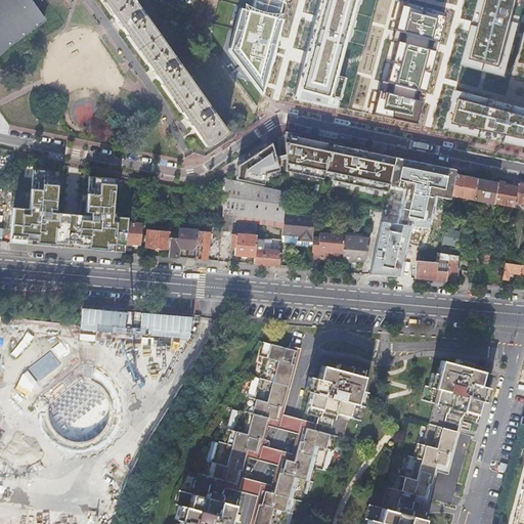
[(0,0),(0,54),(7,47),(45,20),(30,0),(0,0)]
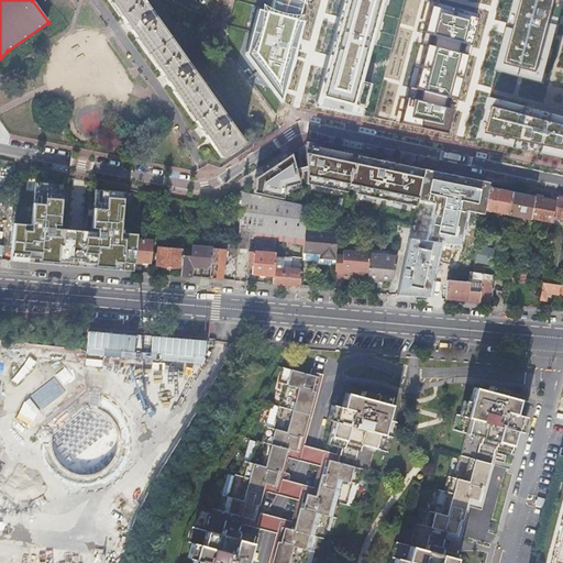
[(194,120),(221,158),(242,144),(141,0),(109,0),(123,19),(157,67),(194,120)]
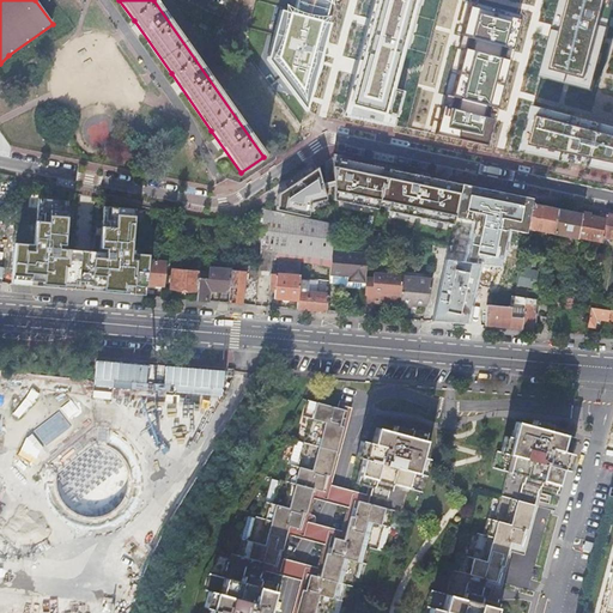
[(297,0),(295,14),(280,10),(267,59),(304,109),(329,23),(323,22),(329,0),(333,0),(335,0),(297,0)]
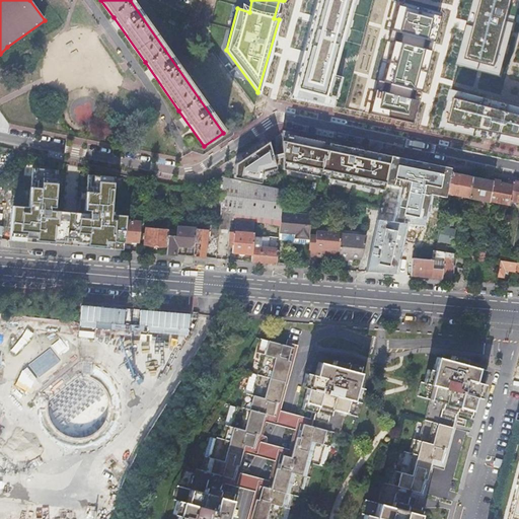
[(353,0),(318,0),(295,94),(335,104),(341,77),(335,76),(353,0)]
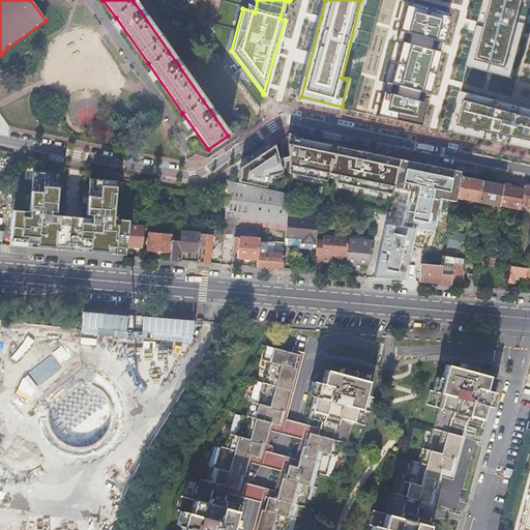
[(509,81),(529,0),(484,0),(467,70),(509,81)]
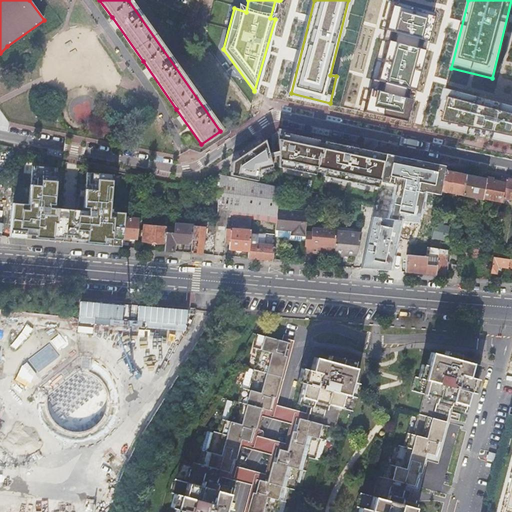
[(407,121),(434,13),(391,3),(364,110),(407,121)]
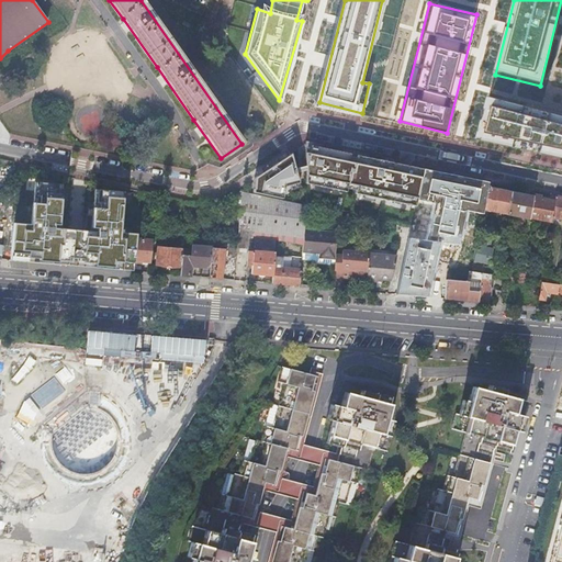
[(561,119),(491,101),(480,144),(561,159),(561,119)]
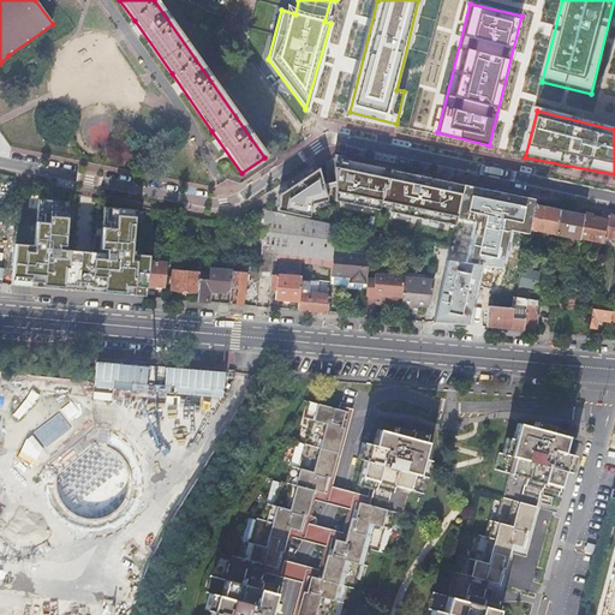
[(455,219),(463,186),(333,157),(334,201),(454,226),(455,219)]
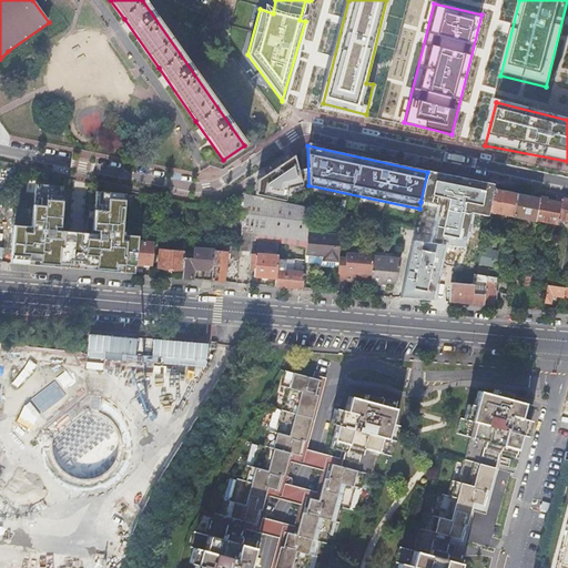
[(301,184),(294,155),(255,180),(255,196),(285,202),(286,190),(301,184)]
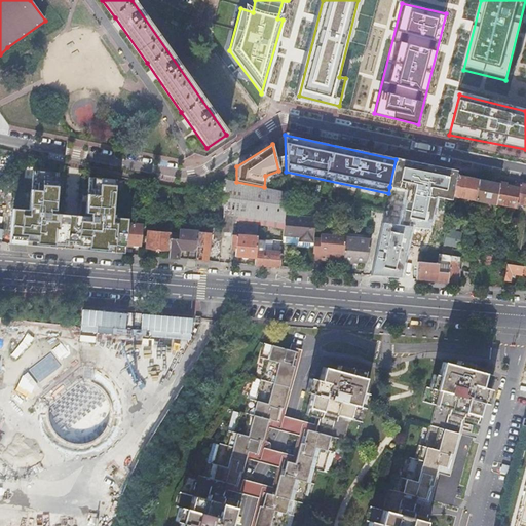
[(456,172),(396,159),(389,187),(405,190),(397,225),(382,222),(371,275),(400,277),(411,227),(427,229),(435,197),(451,200),(452,196),(456,176),(456,172)]
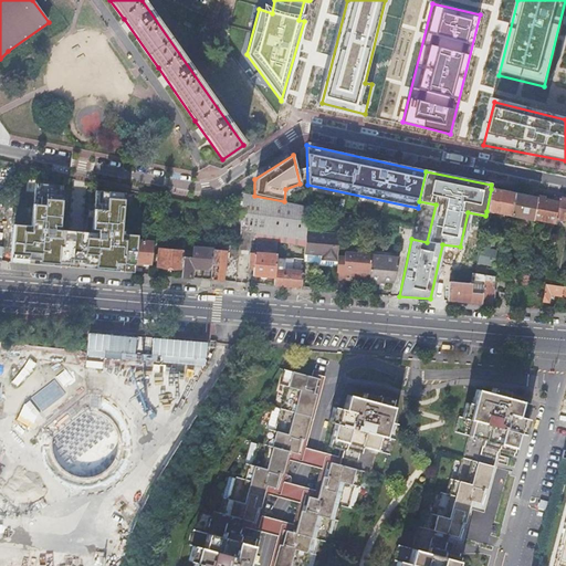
[(13,226),(11,263),(70,268),(134,273),(135,263),(137,242),(137,237),(123,234),(123,231),(121,231),(124,194),(95,191),(92,233),(60,231),(63,187),(34,185),(31,227),(13,226)]
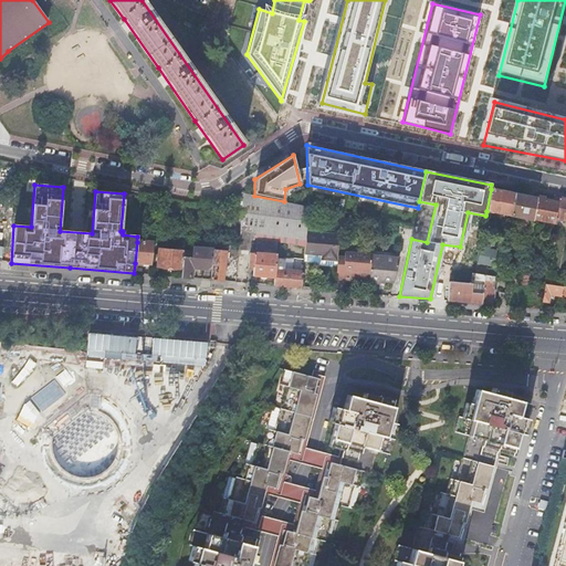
[(486,211),(511,217),(515,195),(503,192),(491,189),(486,211)]
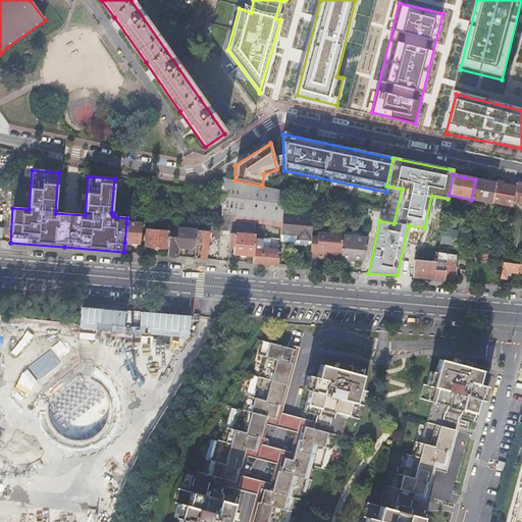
[(496,180),(496,178),(497,176),(492,175),(488,174),(487,177),(485,178),(482,178),(482,180),(475,179),(471,200),(491,204),(491,202),(496,180)]
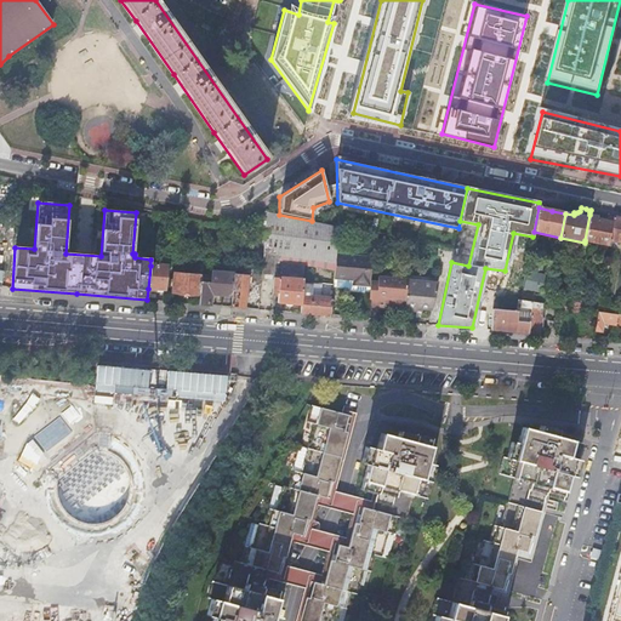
[(337,248),(339,227),(312,221),(279,215),(261,210),(256,232),(258,233),(265,234),(263,255),(263,258),(261,278),(274,279),(275,278),(277,271),(305,275),(306,267),(335,272),(335,271),(336,255),(337,248)]
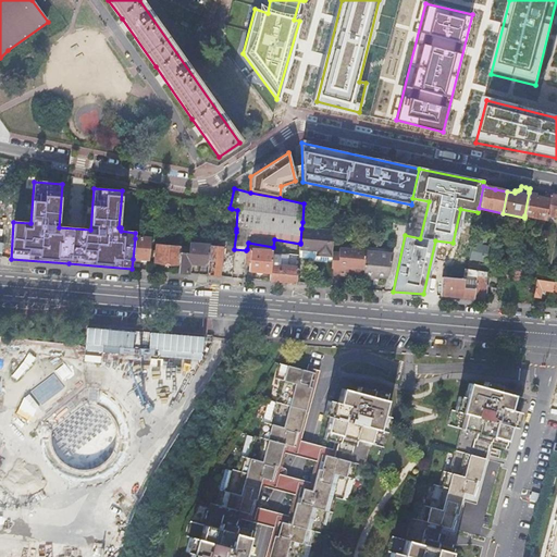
[(540,195),(529,193),(524,215),(545,220),(546,219),(549,197),(540,195)]
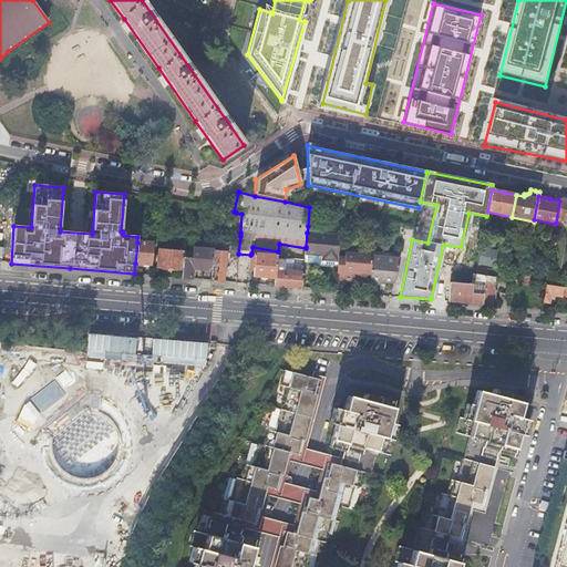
[(566,199),(560,198),(559,200),(556,223),(558,223),(559,219),(566,220),(566,199)]
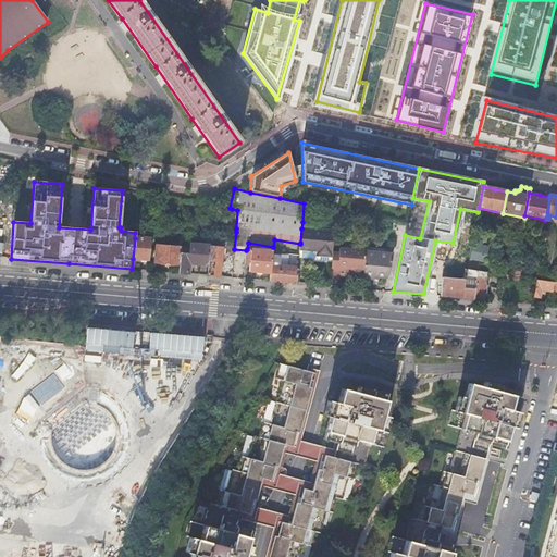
[(332,252),(334,232),(301,229),(300,243),(300,244),(299,255),(309,256),(309,261),(312,261),(317,261),(317,257),(332,258),(332,252)]
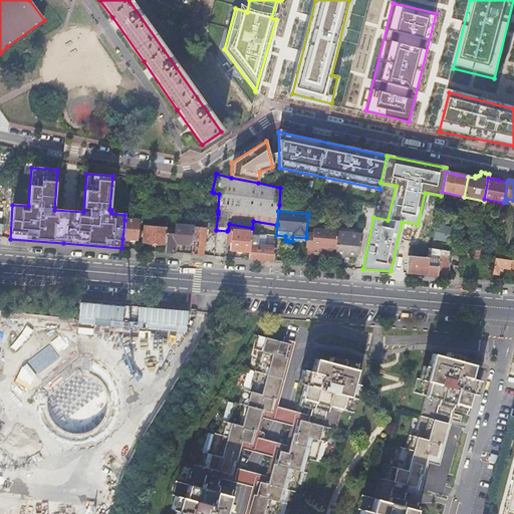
[(125,239),(138,240),(140,221),(124,220),(122,239),(125,239)]
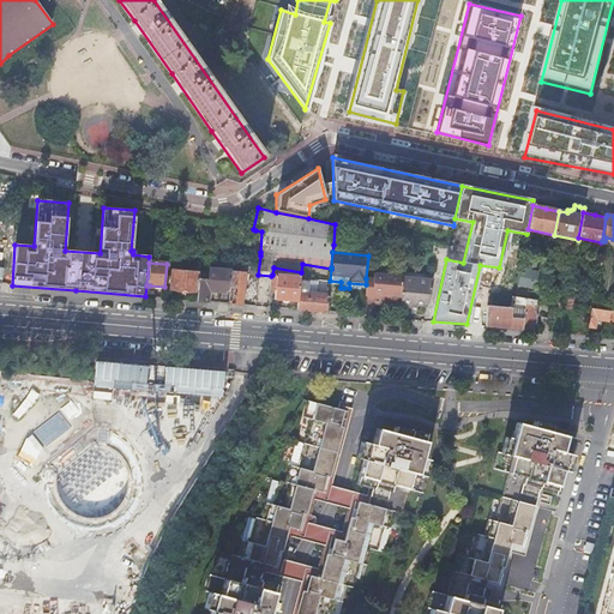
[(232,269),(232,271),(229,293),(228,305),(242,306),(246,272),(236,272),(236,269),(232,269)]
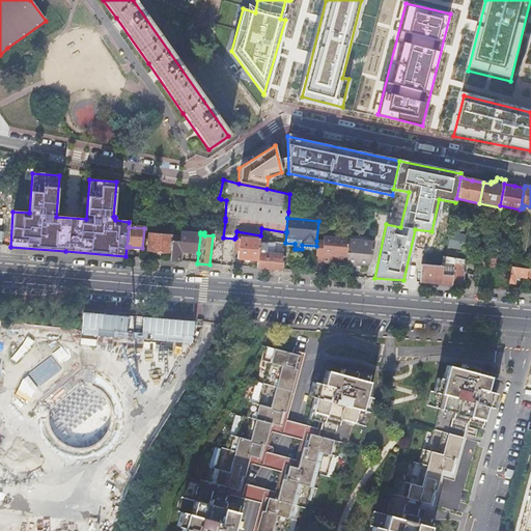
[(159,252),(170,253),(172,235),(172,234),(168,233),(168,236),(148,234),(147,251),(159,252)]
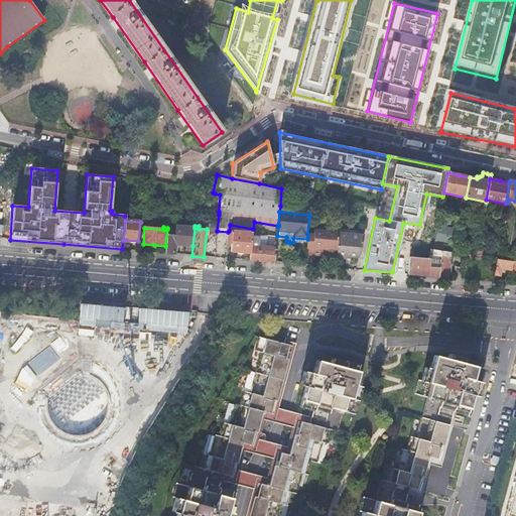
[(165,246),(165,253),(174,254),(175,247),(176,246),(177,245),(192,246),(195,228),(181,227),(181,231),(167,229),(165,246)]
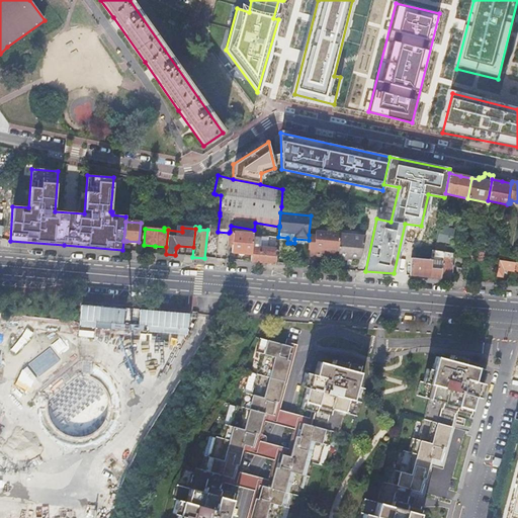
[(439,228),(437,240),(452,243),(454,231),(439,228)]
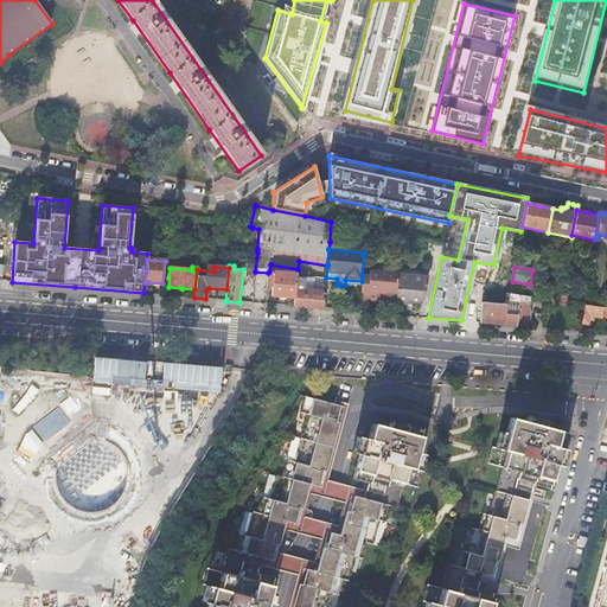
[(269,272),(268,273),(267,286),(273,287),(272,295),(279,296),(295,298),(296,278),(296,274),(269,272)]
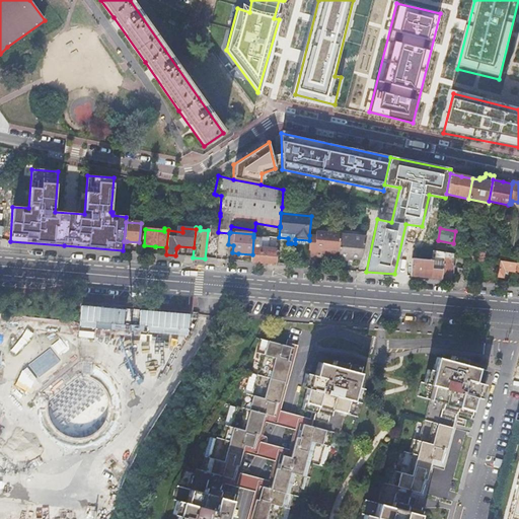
[(339,253),(341,235),(316,232),(316,236),(309,235),(309,240),(308,244),(307,261),(314,262),(314,254),(314,251),(322,252),(339,253)]
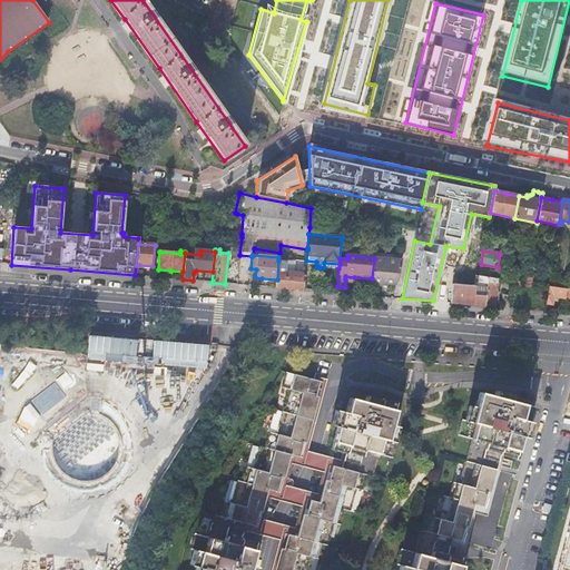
[(372,282),(371,285),(383,286),(383,283),(386,283),(397,284),(402,259),(374,258),(372,278),(372,282)]
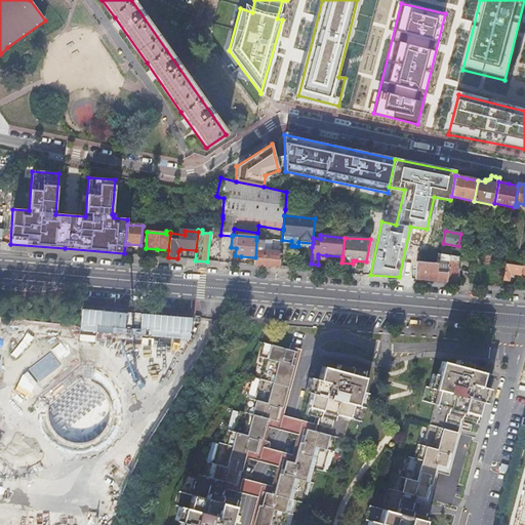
[(255,257),(254,266),(256,266),(280,268),(281,252),(263,251),(264,241),(256,240),(255,257)]
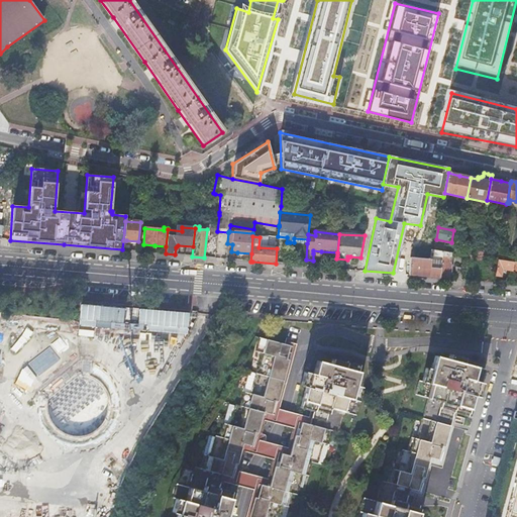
[(410,259),(409,275),(424,277),(440,278),(443,252),(433,251),(431,250),(430,260),(410,259)]
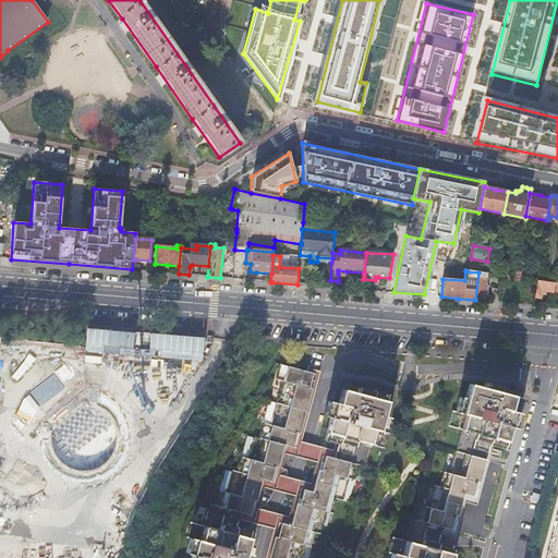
[(478,273),(475,300),(484,301),(485,294),(486,289),(488,290),(488,287),(486,286),(487,274),(478,273)]
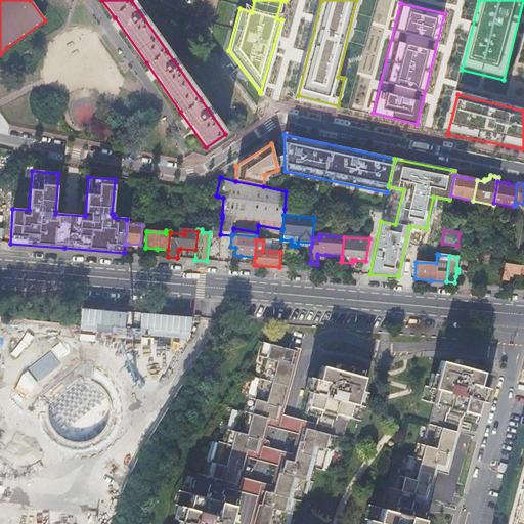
[(523,266),(506,264),(505,264),(501,280),(509,281),(510,273),(523,275),(523,266)]
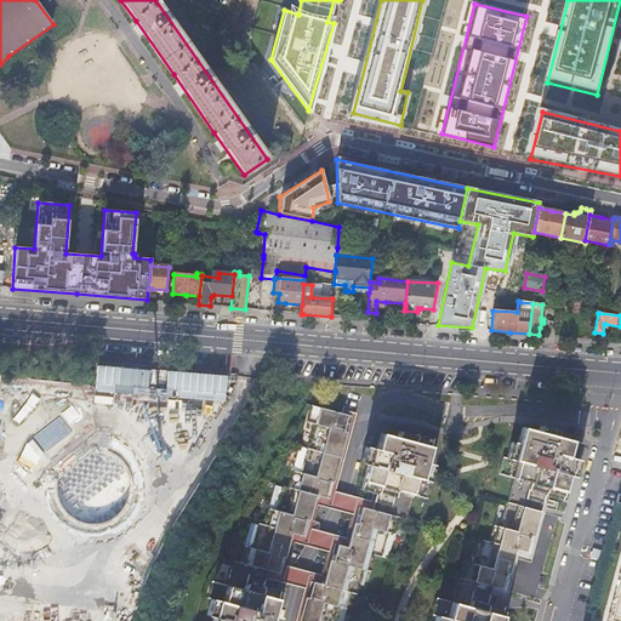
[(546,335),(554,336),(556,322),(547,320),(546,335)]
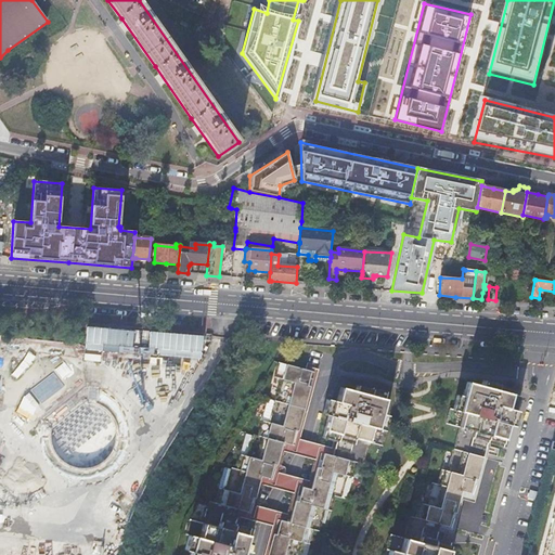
[(103,352),(203,358),(204,333),(88,325),(86,359),(103,360),(103,352)]
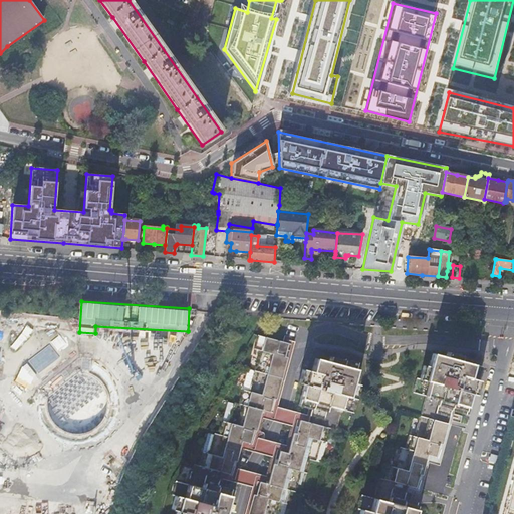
[(230,409),(226,422),(221,421),(217,435),(211,434),(206,454),(200,452),(196,466),(191,465),(186,480),(185,485),(172,482),(169,496),(172,496),(169,510),(174,511),(173,513),(229,513),(230,511),(225,509),(230,489),(217,486),(221,472),(231,475),(236,459),(241,442),(251,444),(256,426),(260,410),(271,413),(276,397),(285,360),(290,344),(256,335),(252,349),(258,350),(247,391),(241,390),(237,403),(232,402),(230,409)]
